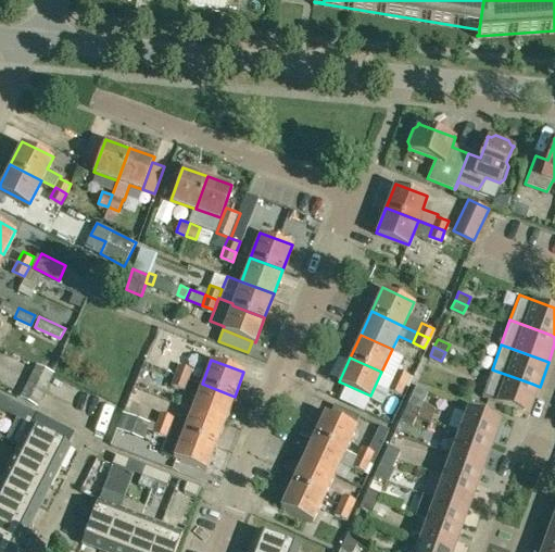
[(179,363),(175,374),(188,378),(191,368),(179,363)]
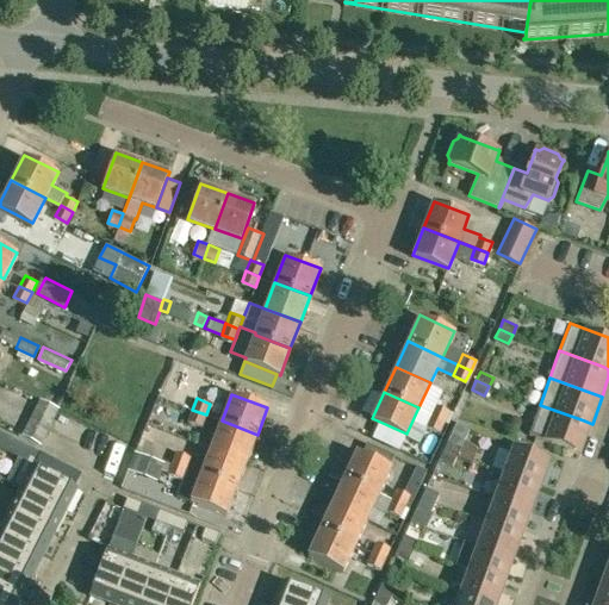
[(41,441),(47,428),(56,407),(39,399),(22,432),(41,441)]
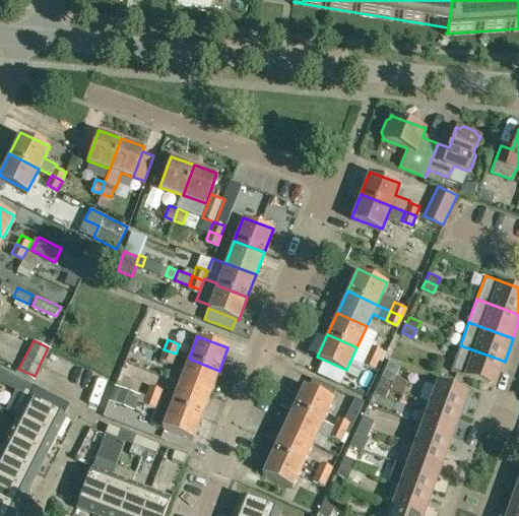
[(374,344),(370,353),(381,359),(385,349),(374,344)]
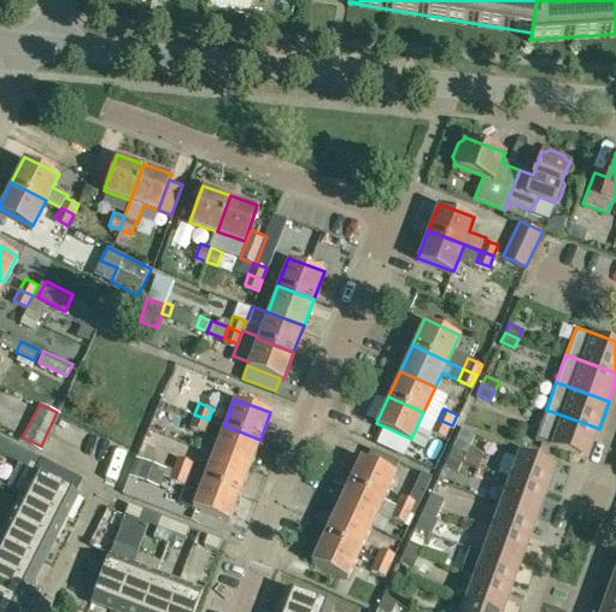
[(599,429),(591,425),(546,410),(535,437),(588,457),(599,429)]
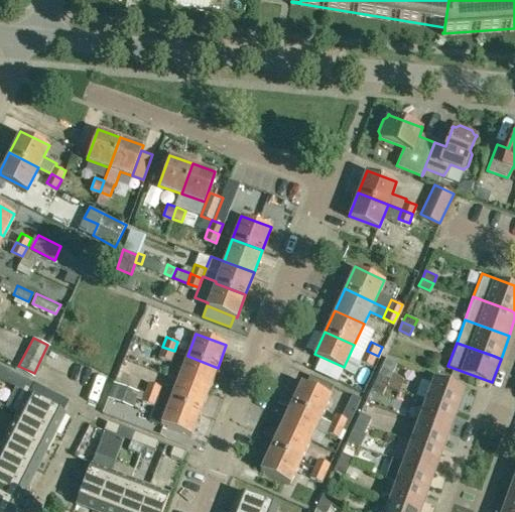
[(174,351),(162,347),(159,356),(170,360),(174,351)]
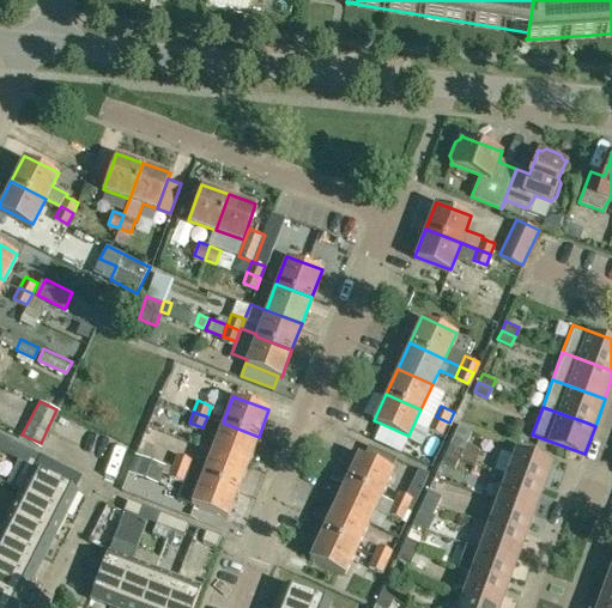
[(449,423),(436,417),(431,427),(444,433),(449,423)]
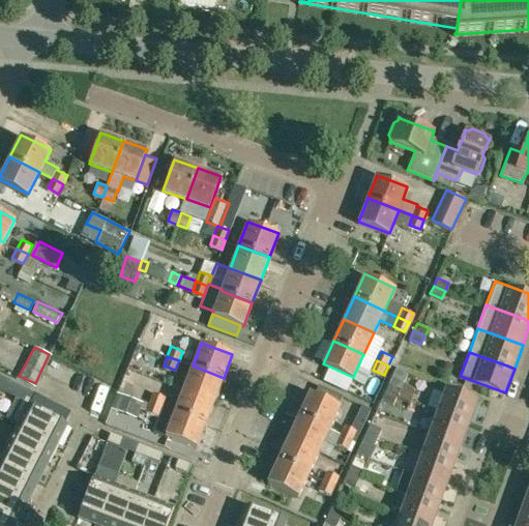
[(183,388),(214,401),(224,378),(193,366),(183,388)]
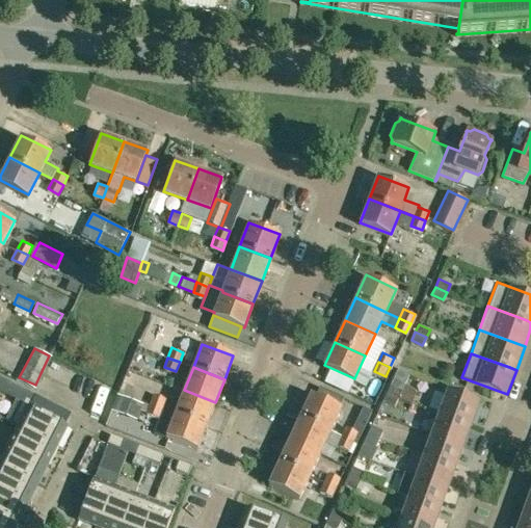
[(0,389),(29,404),(35,392),(0,373),(0,389)]
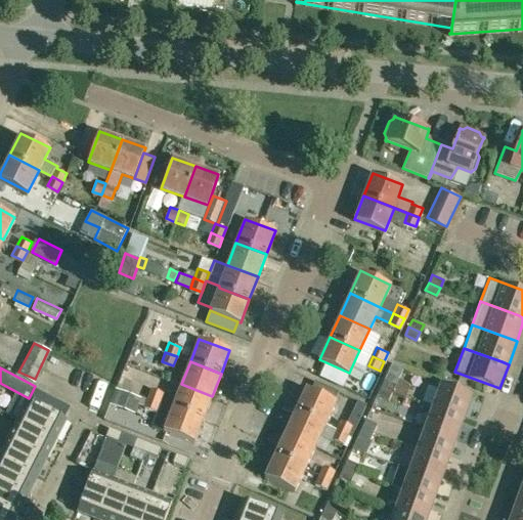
[(382,385),(392,391),(396,383),(385,378),(382,385)]
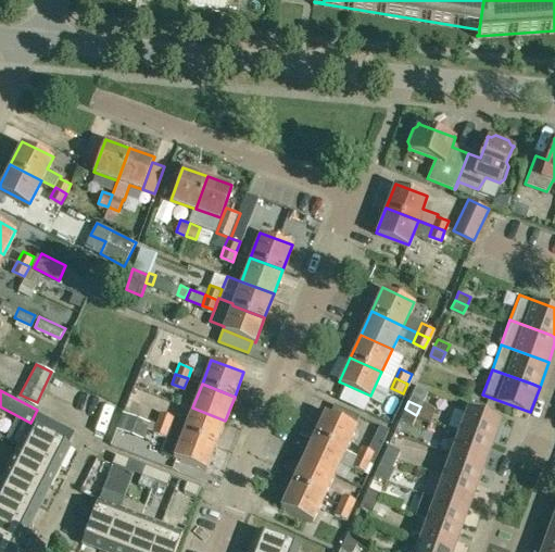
[(468,406),(459,428),(459,430),(489,441),(492,442),(501,418),(500,418),(500,419),(469,408),(468,406)]
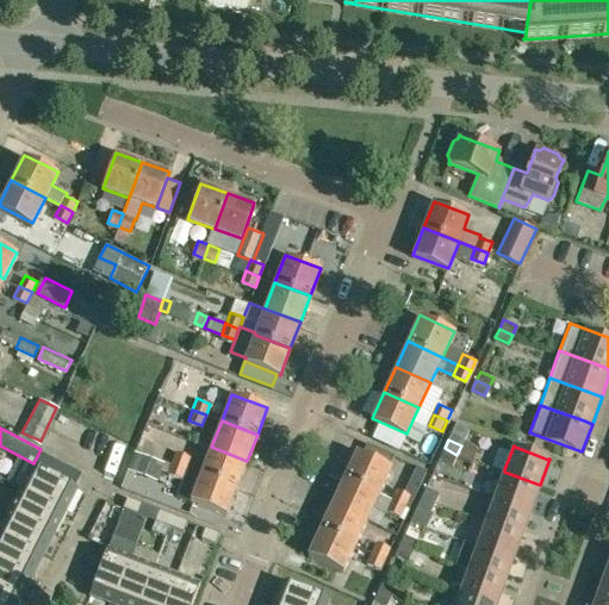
[(247,461),(211,447),(202,473),(237,487),(247,461)]
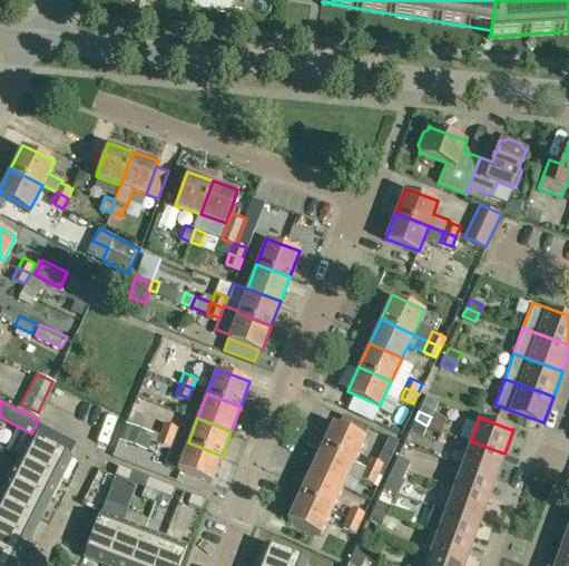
[(423,433),(427,426),(415,419),(405,441),(419,447),(424,435),(423,433)]
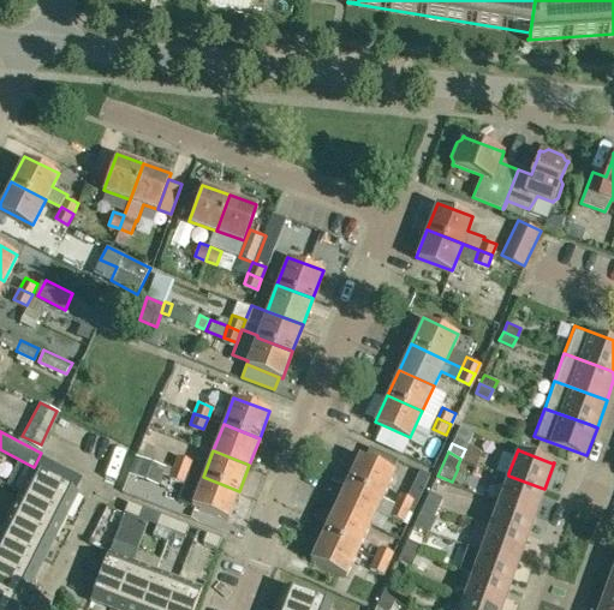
[(155,483),(162,464),(136,453),(129,472),(155,483)]
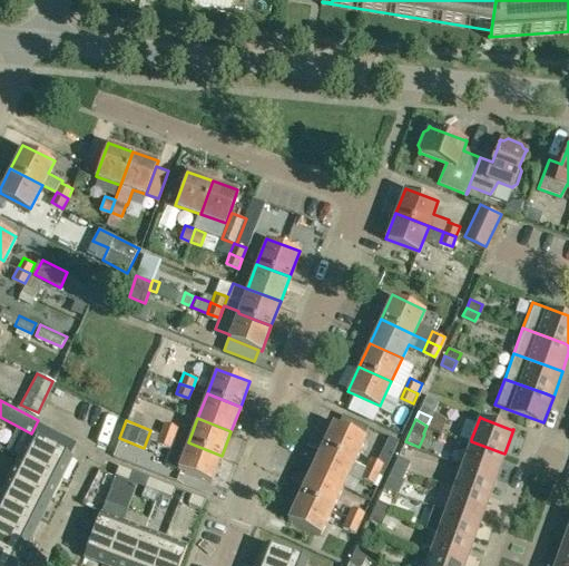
[(322,446),(354,461),(354,460),(365,437),(333,421),(322,446)]
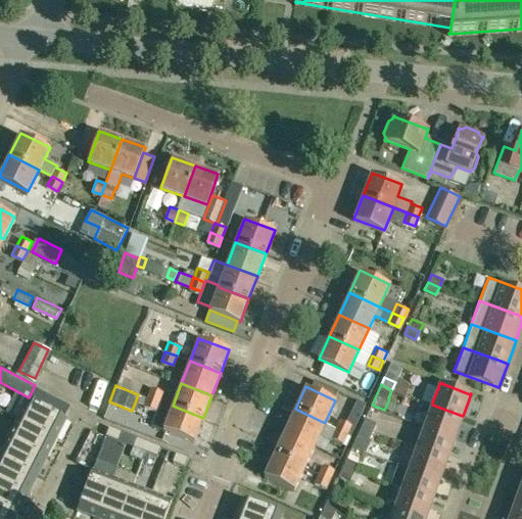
[(151,387),(148,396),(159,400),(162,391),(151,387)]
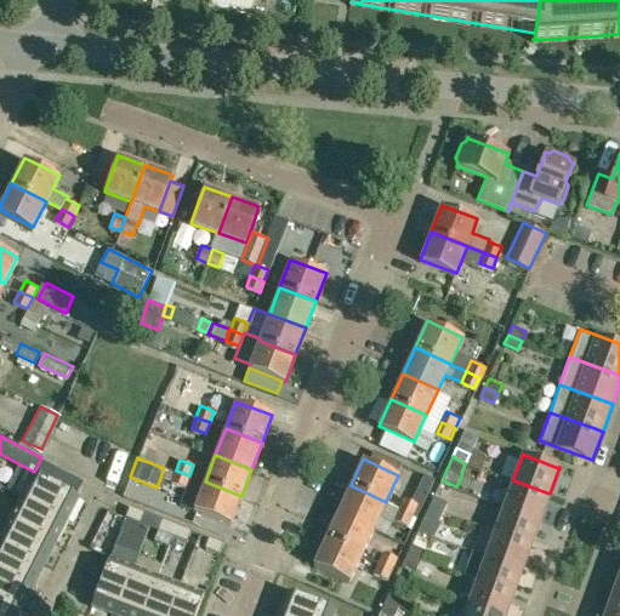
[(189,475),(176,471),(171,482),(185,488),(189,475)]
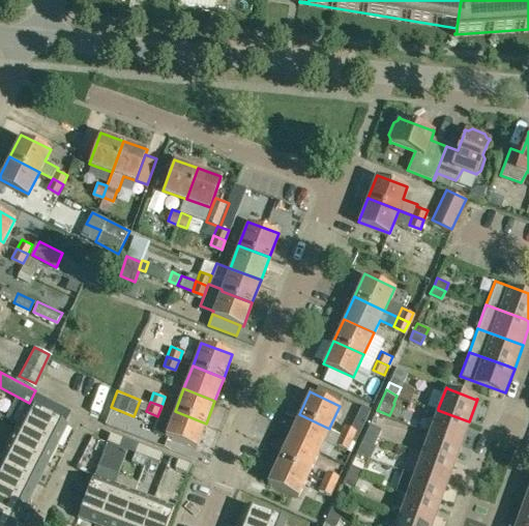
[(30,405),(21,424),(55,441),(64,422),(66,424),(66,422),(29,403),(28,404),(30,405)]
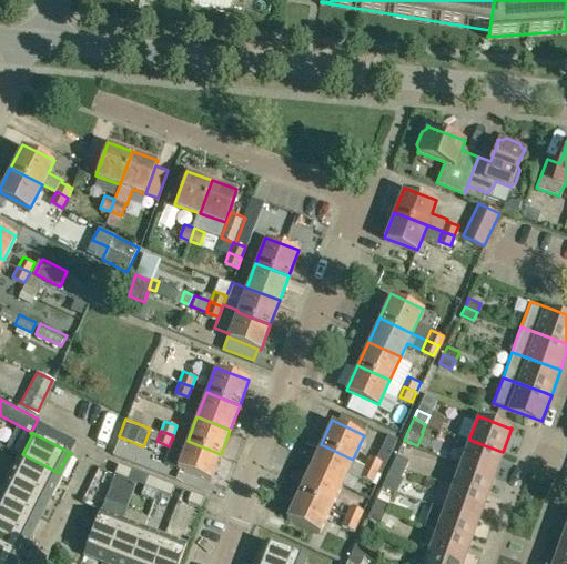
[(503,452),(499,451),(469,440),(461,462),(495,475),(503,452)]
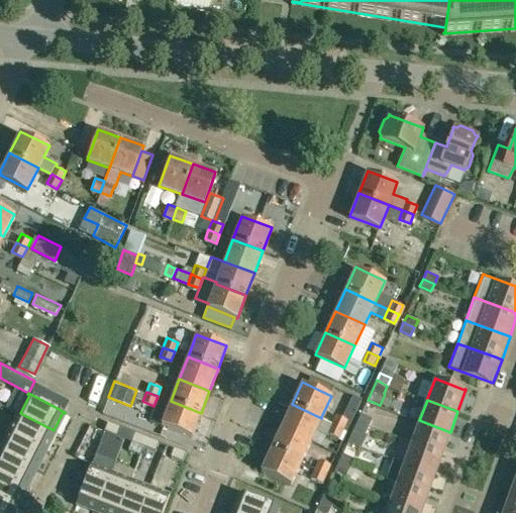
[(201,413),(171,401),(162,424),(192,435),(201,413)]
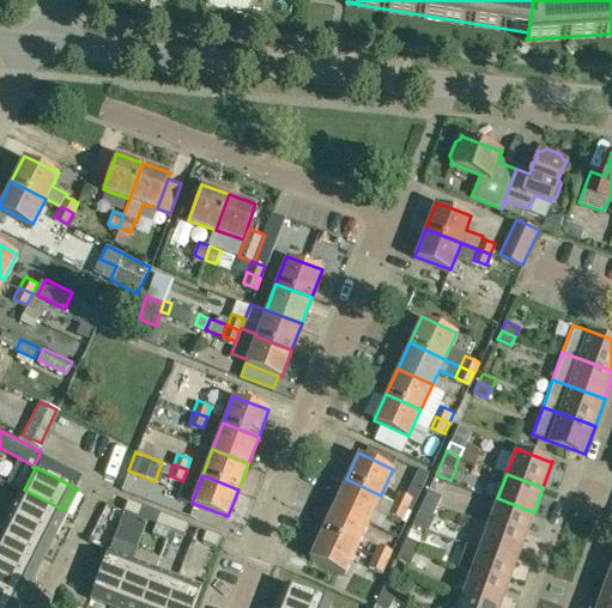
[(346,479),(334,504),(369,521),(375,508),(389,514),(395,500),(381,494),(381,496),(346,479)]
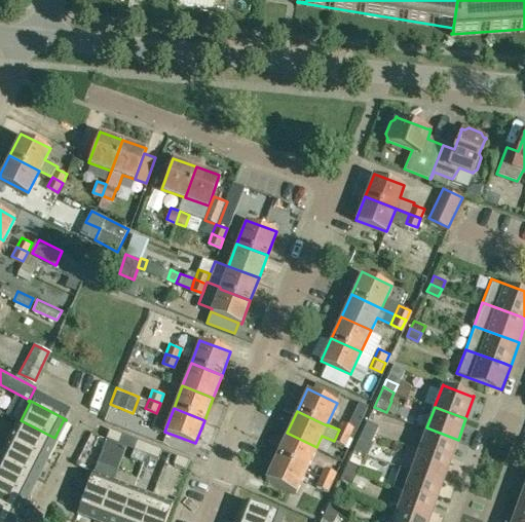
[(368,419),(364,427),(375,433),(379,424),(368,419)]
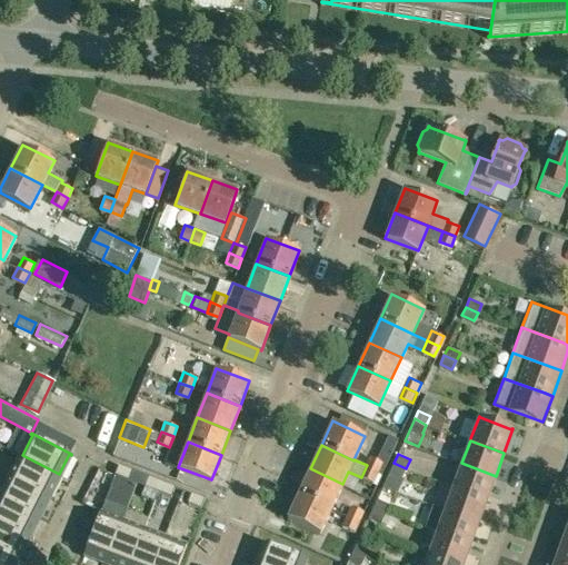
[(59,474),(22,455),(12,475),(48,494),(59,474)]
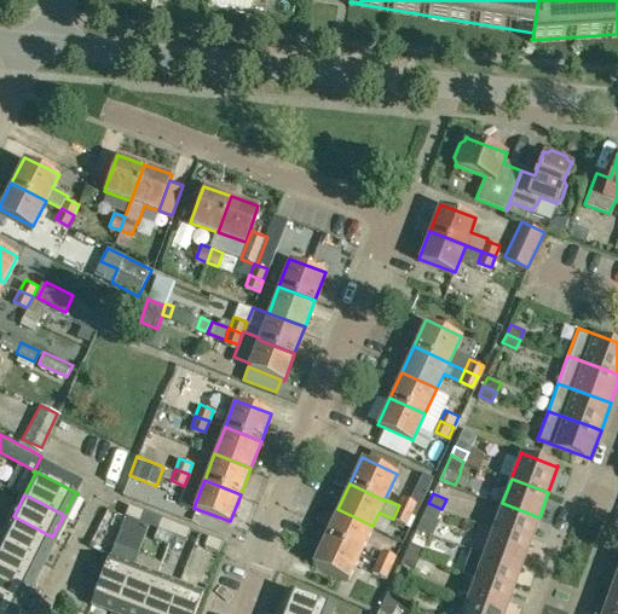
[(400,508),(414,514),(419,503),(405,496),(400,508)]
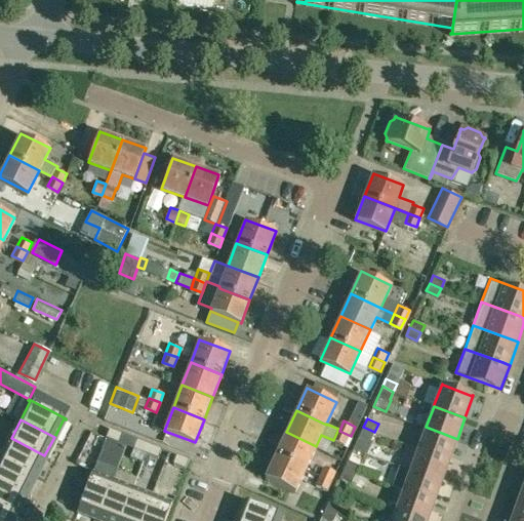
[(133,445),(137,437),(110,427),(106,436),(107,437),(98,459),(117,467),(126,443),(133,445)]
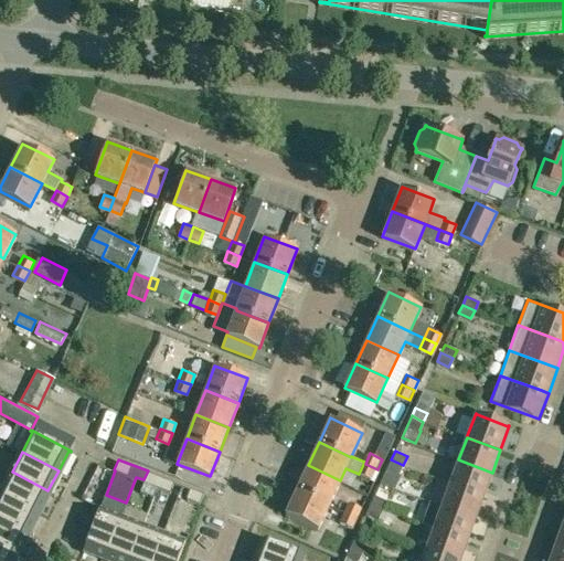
[(400,473),(403,465),(391,459),(381,480),(395,487),(401,474),(400,473)]
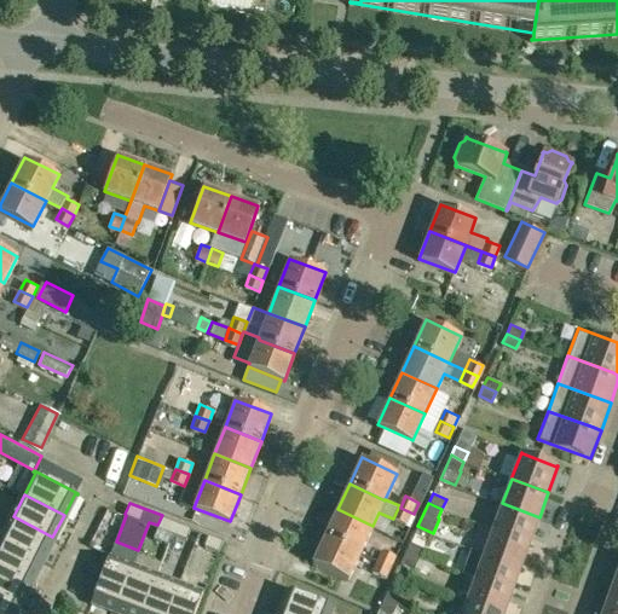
[(502,503),(494,526),(494,528),(531,542),(539,517),(502,503)]
